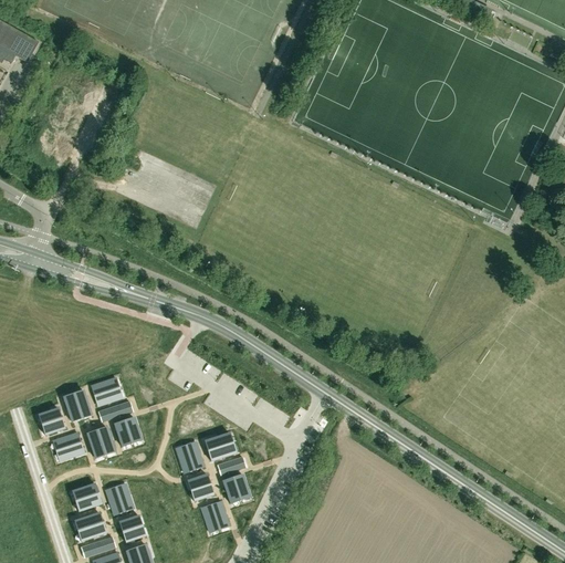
[(2,58),(9,62),(13,54),(25,61),(37,41),(0,20),(0,62),(2,58)]
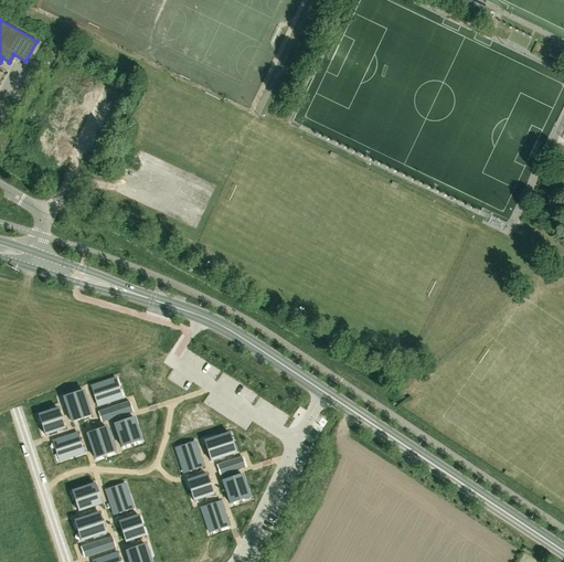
[(113,377),(89,384),(93,393),(116,385),(113,377)]
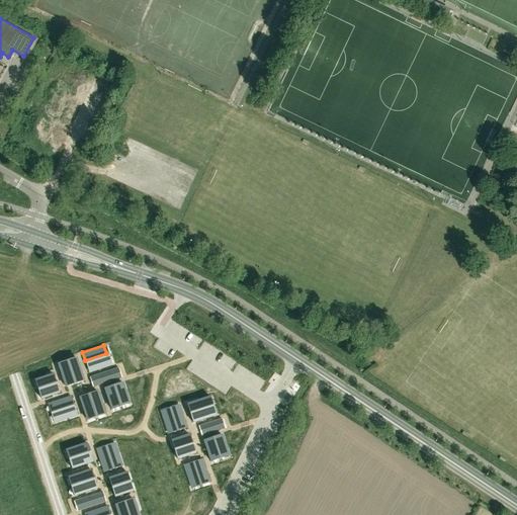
[(106,354),(85,361),(88,369),(109,362),(106,354)]
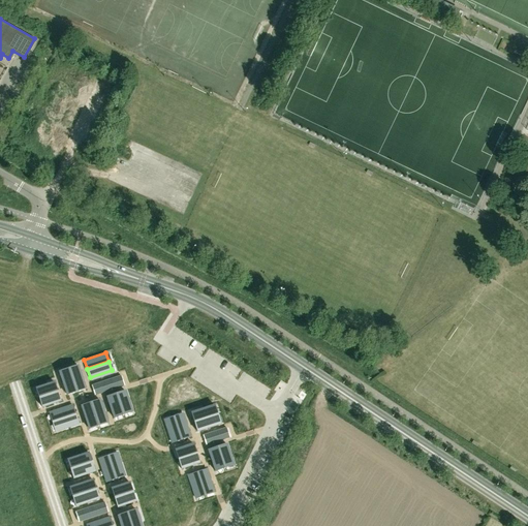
[(78,365),(69,368),(76,390),(85,387),(78,365)]
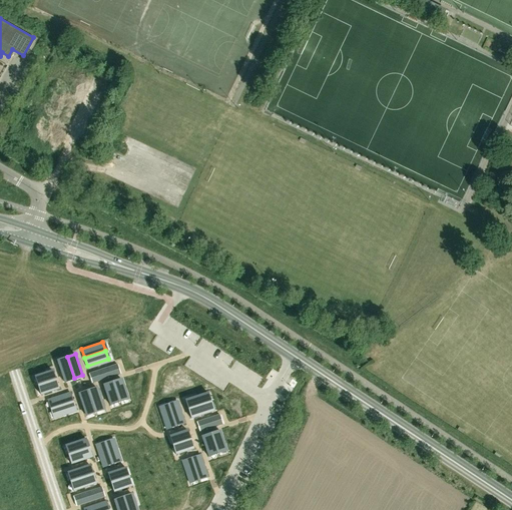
[(65,358),(57,360),(64,381),(72,378),(65,358)]
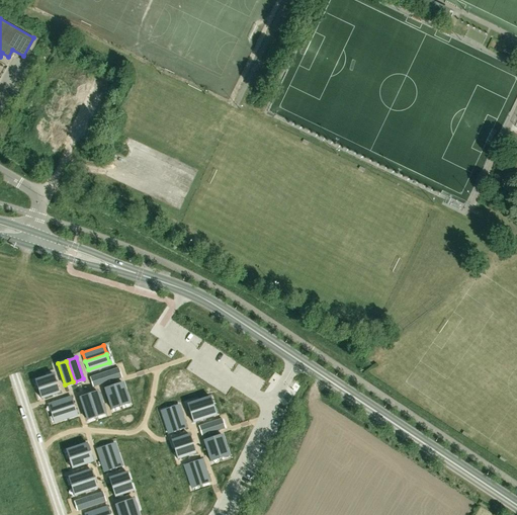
[(117,366),(88,375),(91,384),(120,375),(117,366)]
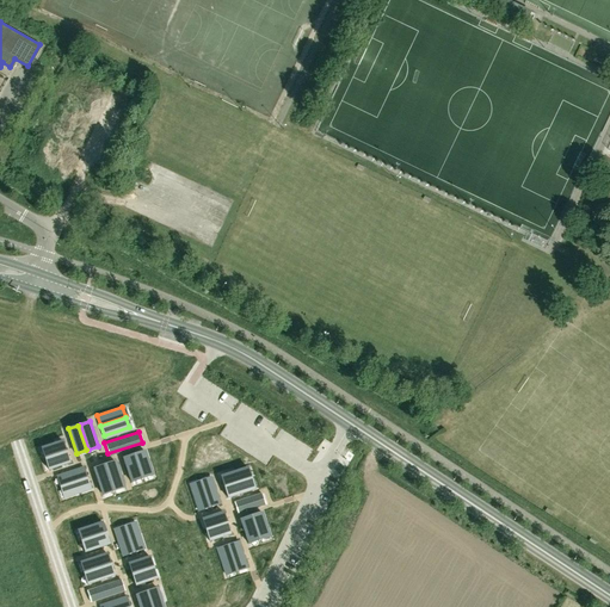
[(62,439),(43,446),(45,454),(66,448),(62,439)]
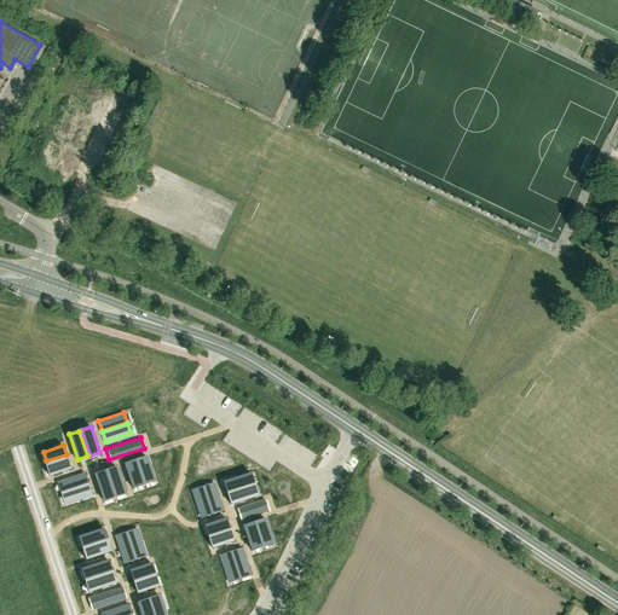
[(145,454),(136,458),(144,481),(152,477),(145,454)]
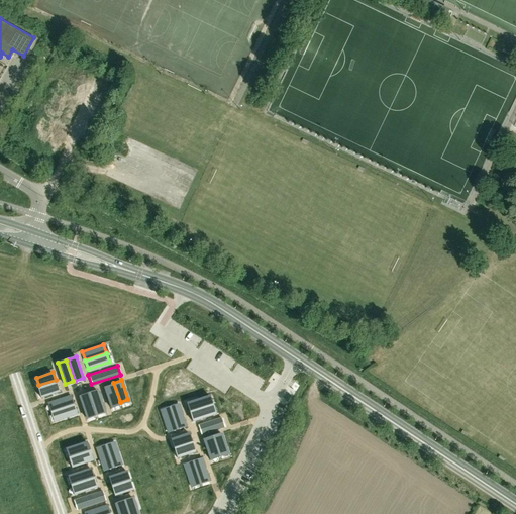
[(56,382),(39,387),(41,395),(59,389),(56,382)]
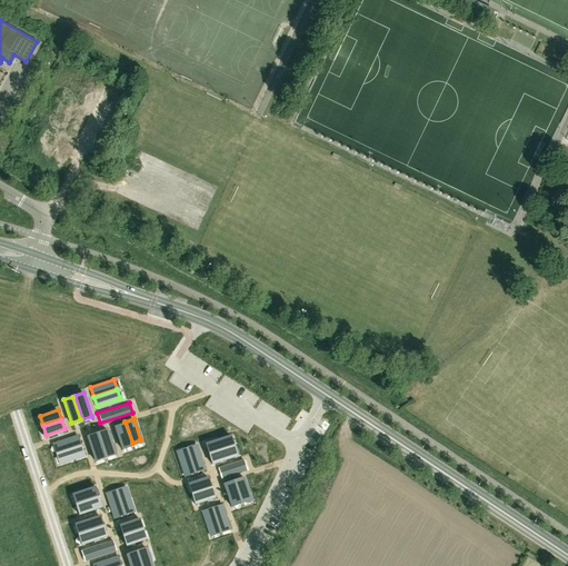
[(123,421),(115,425),(121,446),(130,443),(123,421)]
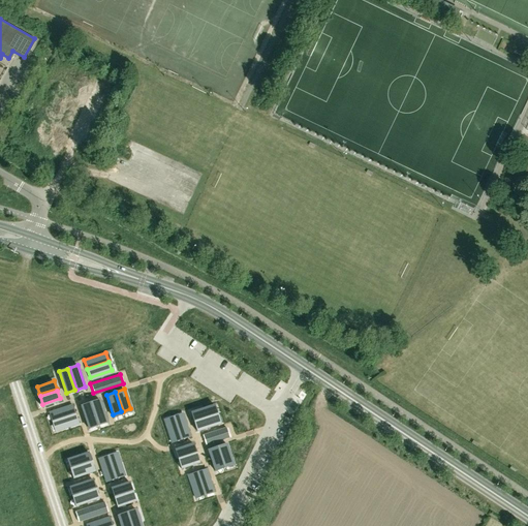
[(98,398),(90,400),(97,422),(105,420),(98,398)]
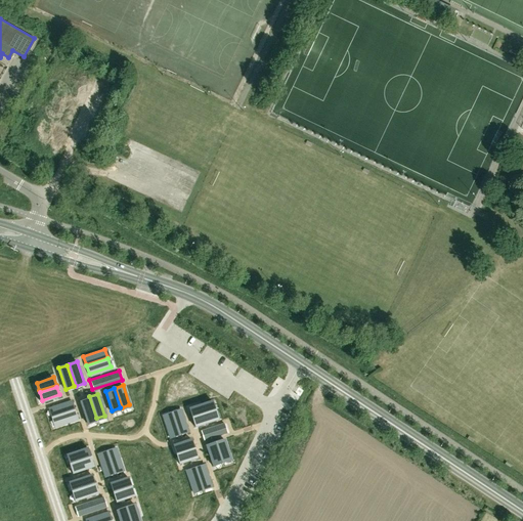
[(88,397),(80,399),(87,421),(95,419),(88,397)]
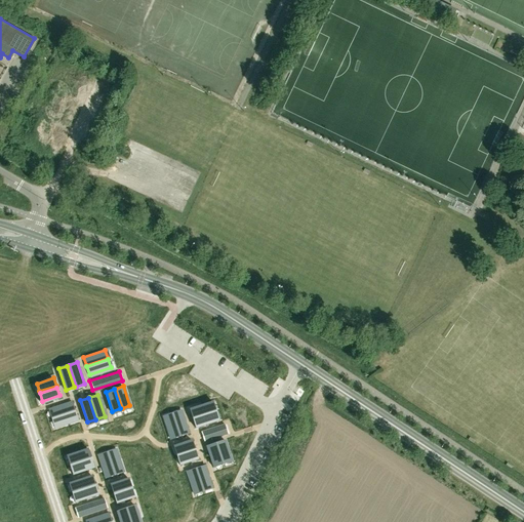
[(71,400),(49,407),(52,415),(74,408),(71,400)]
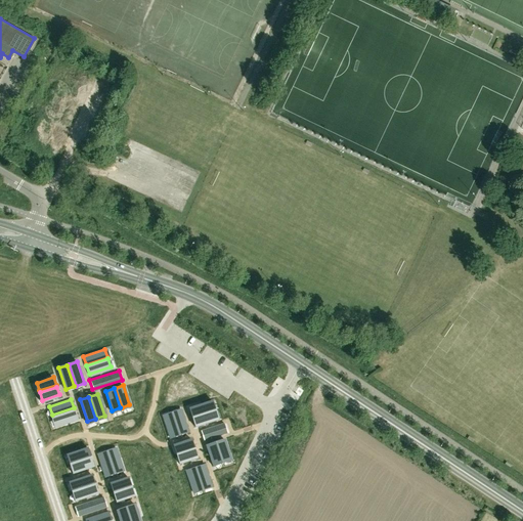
[(210,400),(188,407),(190,416),(212,408),(210,400)]
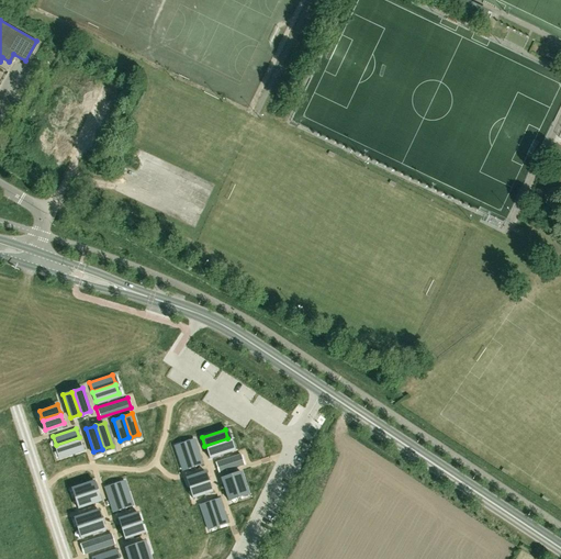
[(80,438),(57,446),(59,455),(82,447),(80,438)]
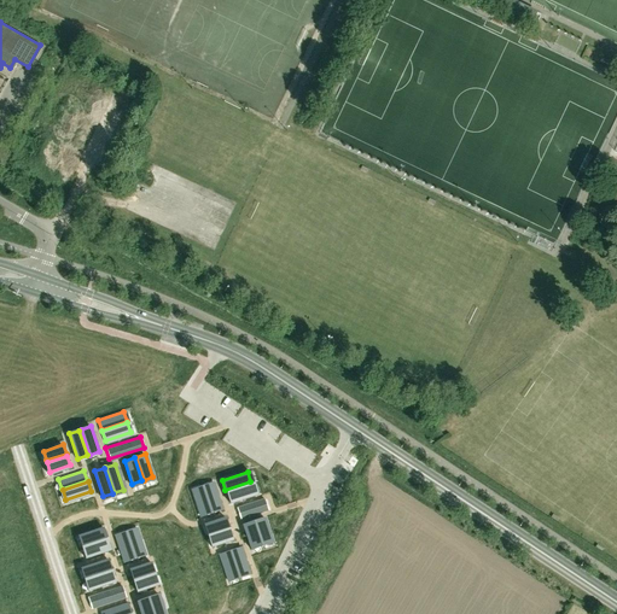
[(213,483),(203,485),(211,510),(221,508),(213,483)]
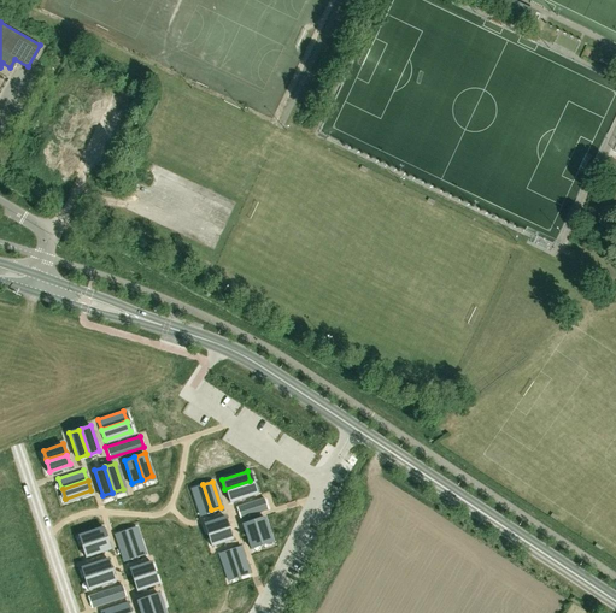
[(251,482),(226,490),(229,500),(253,491),(251,482)]
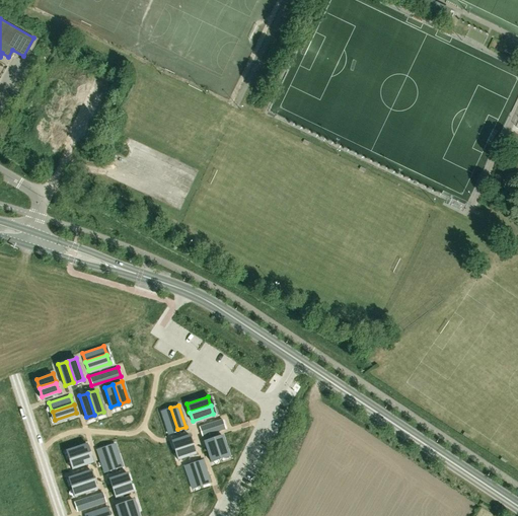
[(168,409),(161,411),(168,432),(175,430),(168,409)]
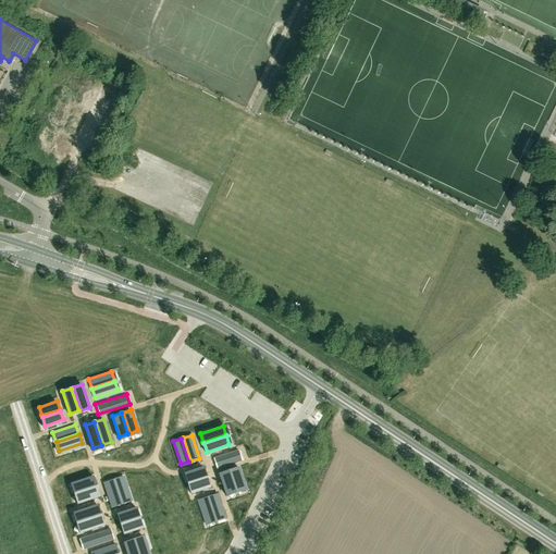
[(237,448),(212,457),(215,466),(241,458),(237,448)]
